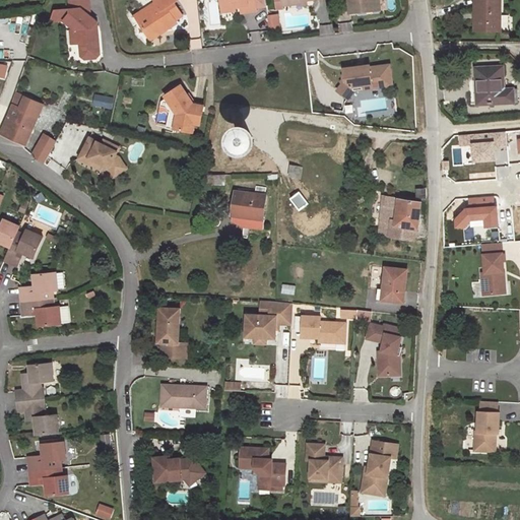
[(96,22),(90,15),(88,0),(80,0),(69,1),(69,9),(54,10),(50,22),(64,20),(74,29),(74,30),(75,44),(79,44),(80,56),(85,60),(96,59),(100,55),(99,42),(93,42),(92,27),(96,22)]
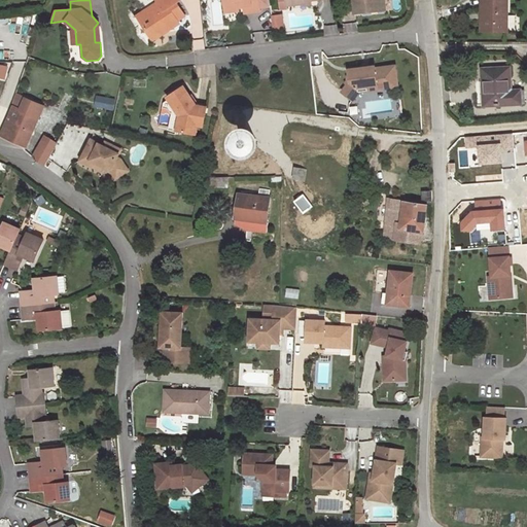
[(185,15),(176,2),(179,0),(155,0),(157,2),(160,5),(139,19),(151,37),(164,29),(165,32),(179,23),(177,21),(185,15)]
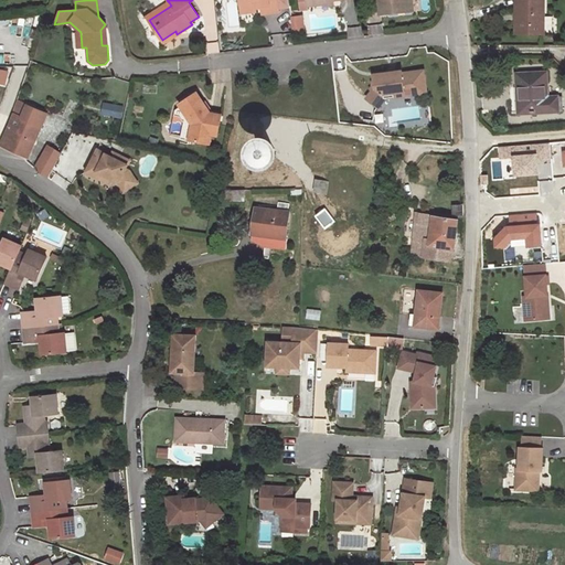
[(289,7),(288,0),(240,0),(241,12),(256,11),(255,8),(255,4),(260,4),(262,7),(262,13),(279,12),(278,8),(289,7)]
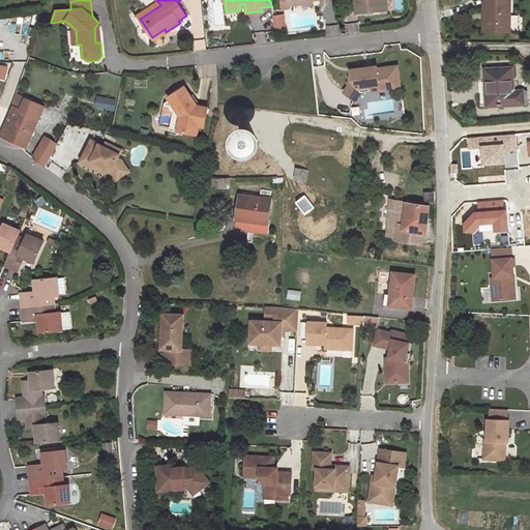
[(281,0),(283,8),(289,8),(288,5),(294,4),(294,1),(305,0),(281,0)]
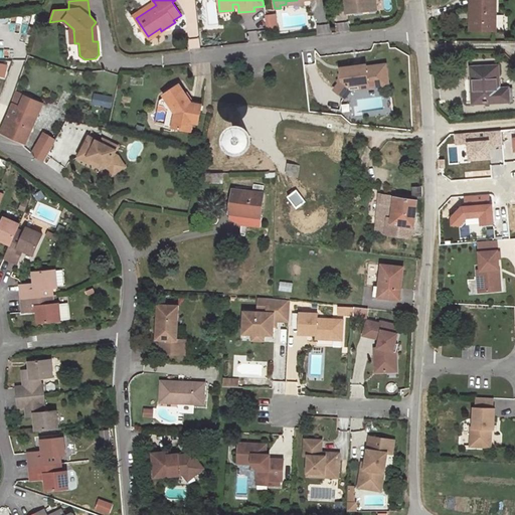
[(346,0),(348,13),(370,10),(368,0),(346,0)]
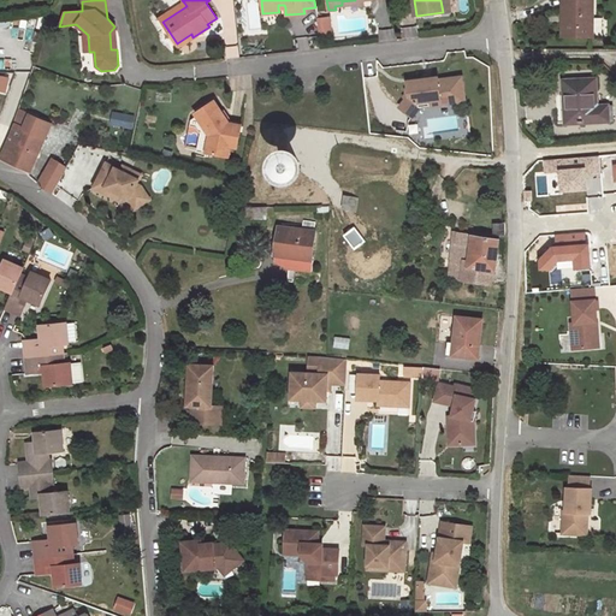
[(451,12),(450,0),(440,0),(443,12),(451,12)]
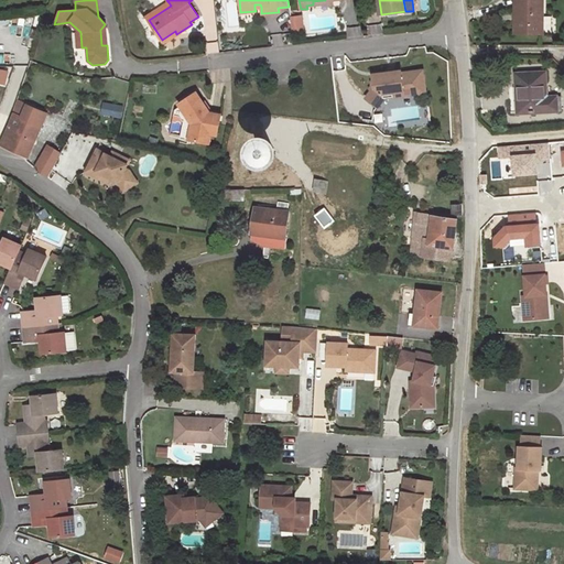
[(543,15),(543,0),(516,0),(516,34),(542,34),(542,32),(542,17),(542,15),(543,15)]
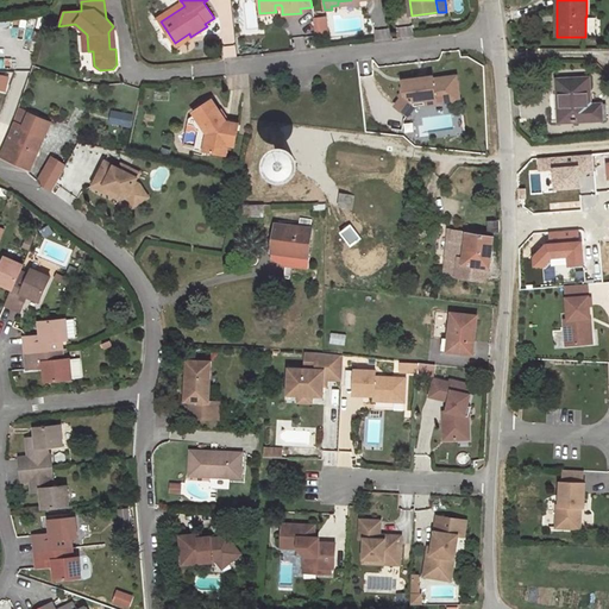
[(161,22),(184,6),(182,2),(158,18),(161,22)]
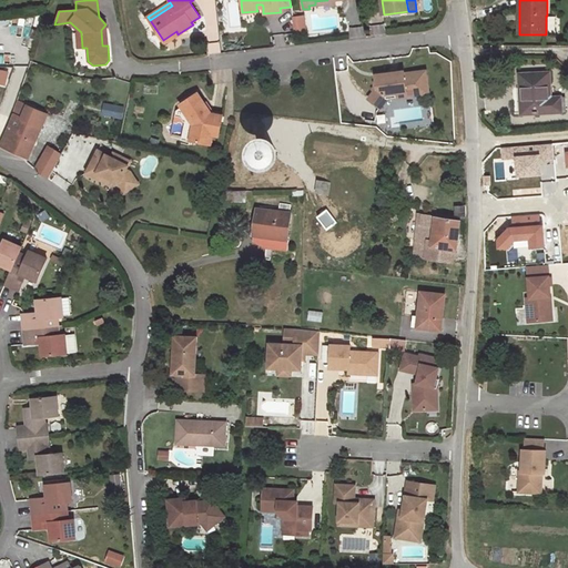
[(305,31),(303,17),(293,19),(294,32),(305,31)]
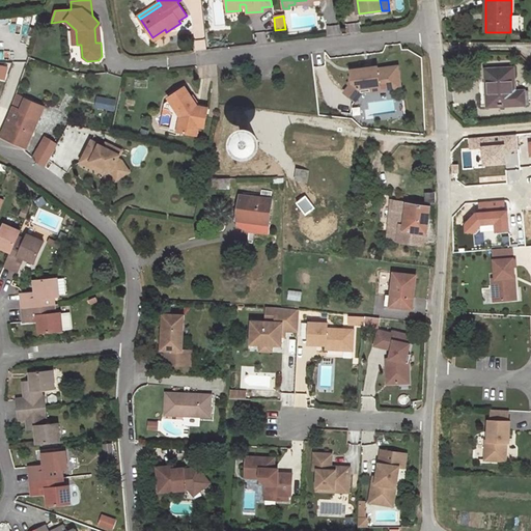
[(519,31),(519,16),(510,16),(510,30),(519,31)]
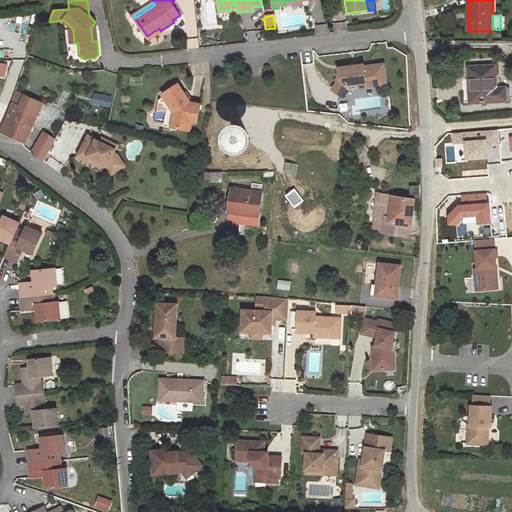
[(148,39),(160,31),(159,28),(147,36),(148,39)]
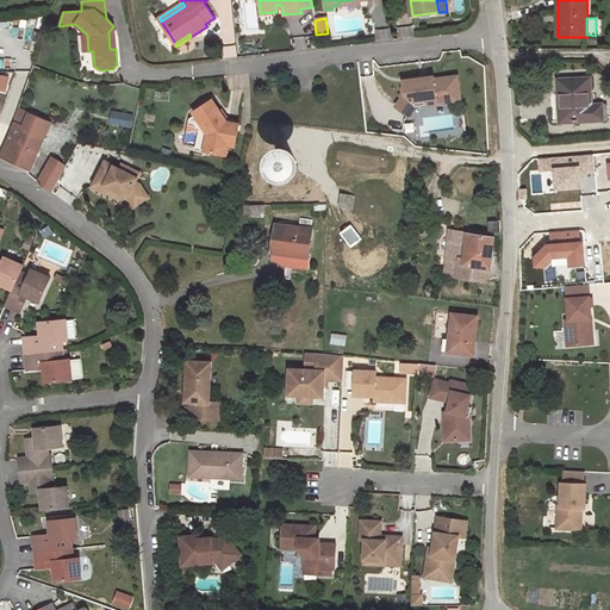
[(88,51),(87,36),(78,36),(80,53),(88,51)]
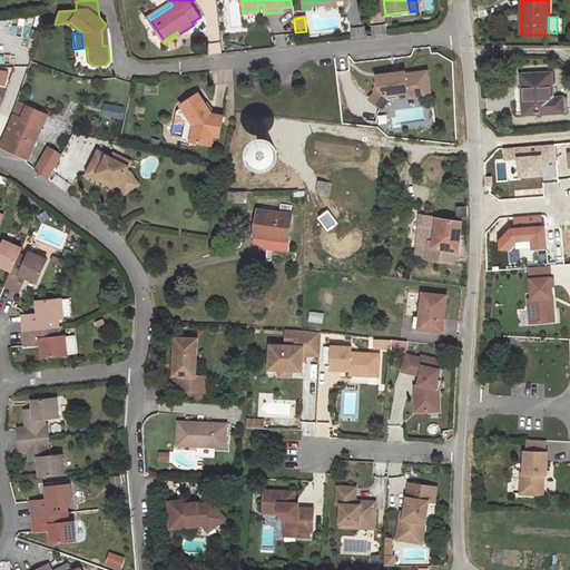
[(430,94),(428,71),(405,74),(405,71),(400,72),(400,76),(397,76),(397,72),(389,74),(390,79),(379,80),(379,87),(370,99),(381,108),(387,99),(387,94),(396,92),(397,98),(409,96),(408,88),(415,87),(416,95),(430,94)]
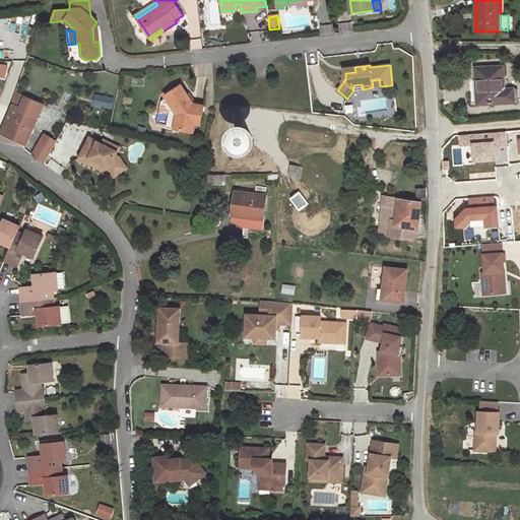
[(518,102),(517,88),(504,89),(503,66),(476,68),(476,81),(480,81),(481,89),(477,90),(477,104),(518,102)]
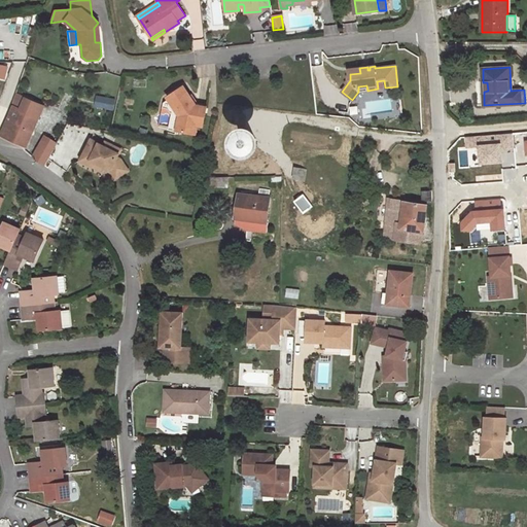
[(196,105),(183,86),(167,97),(169,99),(164,102),(163,107),(168,108),(171,112),(172,112),(172,114),(183,117),(181,132),(196,135),(198,124),(203,125),(206,113),(201,112),(202,106),(196,105)]
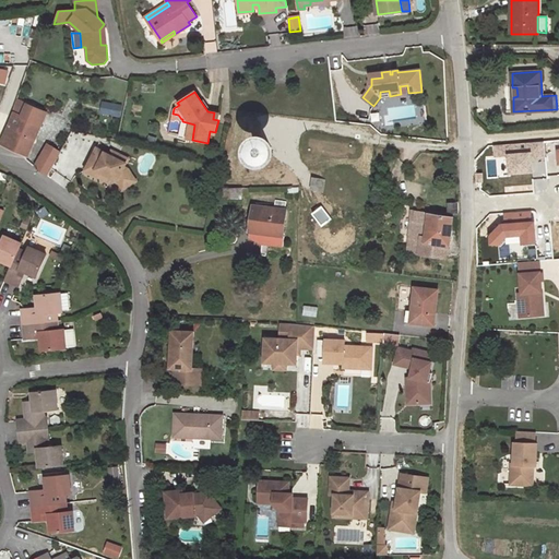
[(46,113),(16,99),(12,111),(14,113),(25,117),(40,125),(46,113)]
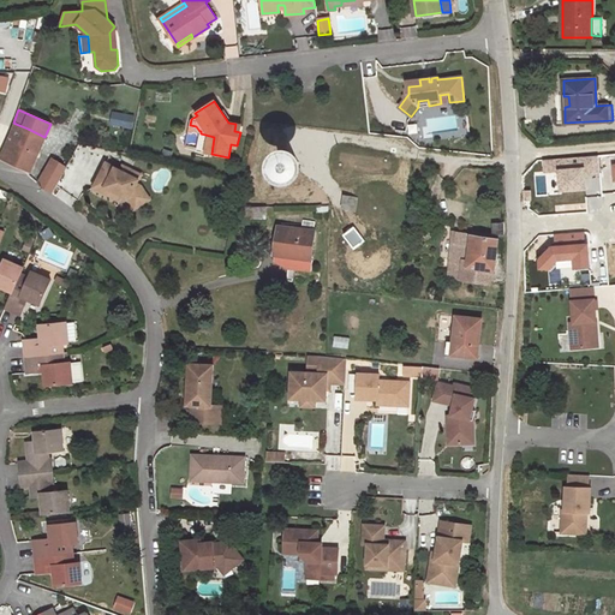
[(121,126),(124,114),(113,113),(111,124),(121,126)]
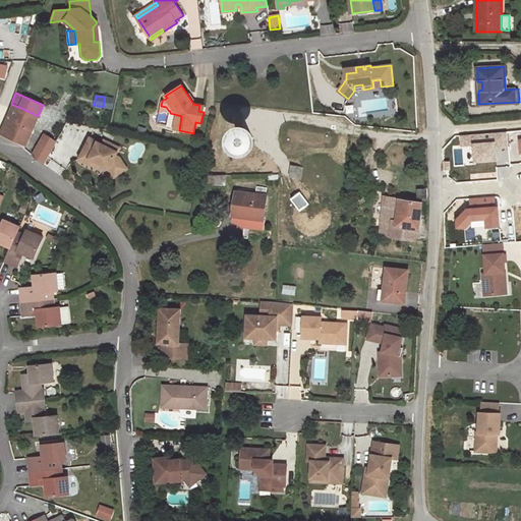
[(17,122),(23,109),(13,105),(8,118),(17,122)]
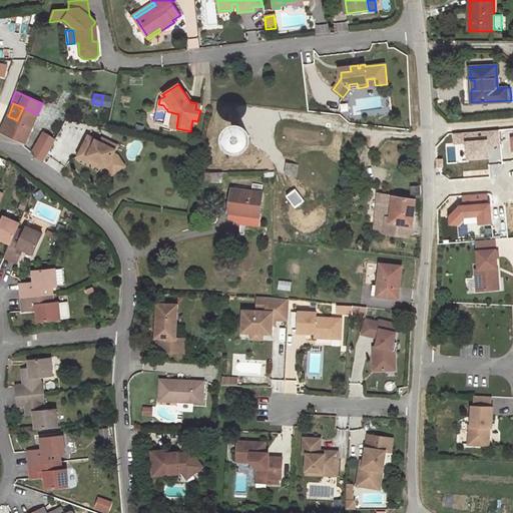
[(25,142),(37,114),(23,107),(17,120),(8,116),(1,131),(25,142)]
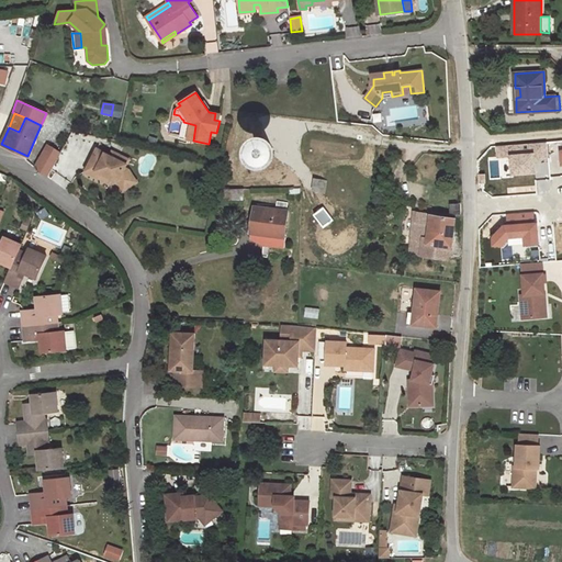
[(193,141),(195,125),(183,122),(180,137),(193,141)]
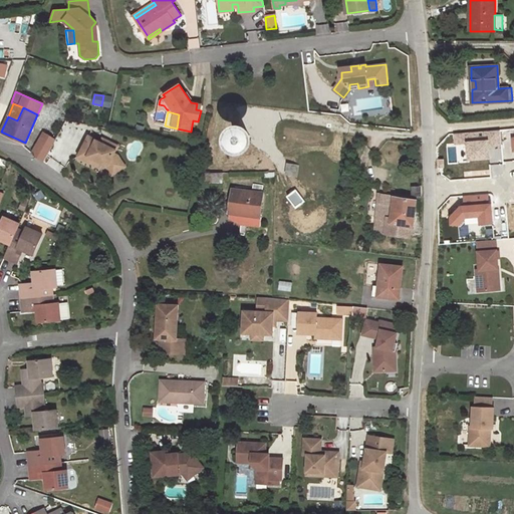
[(225,131),(224,136),(225,141),(228,146),(233,149),(238,151),(243,150),(248,148),(252,145),(255,140),(256,135),(255,130),(253,125),(249,121),(245,119),(240,118),(235,119),(230,122),(227,126),(225,131)]
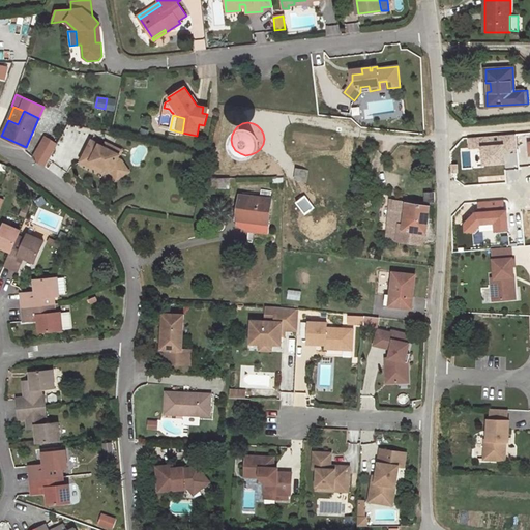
[(46,167),(57,144),(45,137),(32,158),(46,167)]
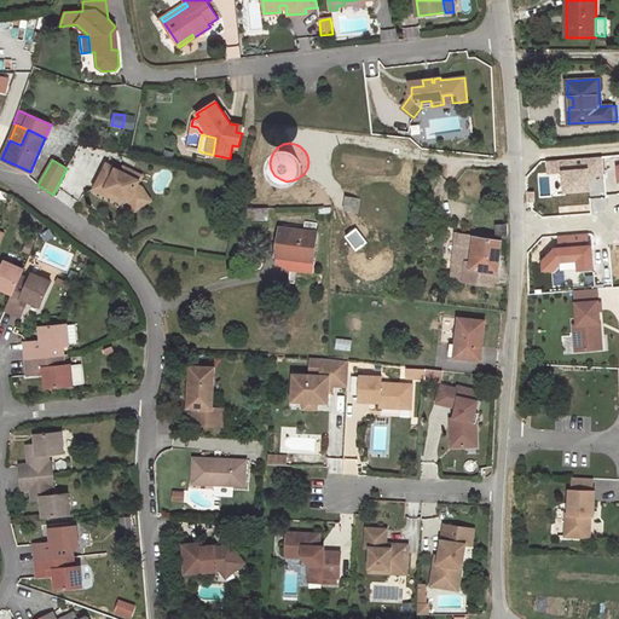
[(137,185),(142,175),(132,171),(129,175),(121,172),(106,163),(94,187),(104,194),(108,187),(120,194),(129,198),(136,208),(150,200),(142,186),(137,185)]
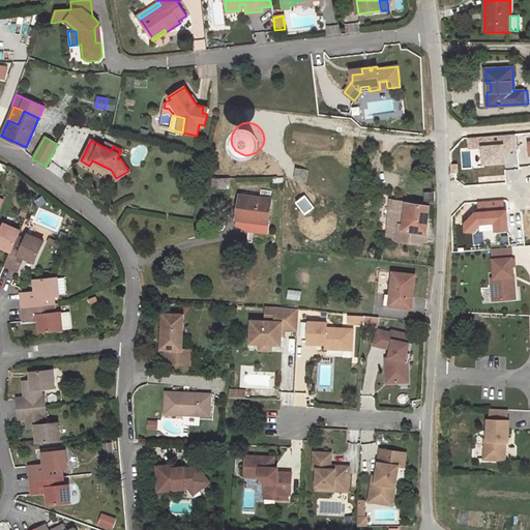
[(99,171),(102,166),(92,160),(89,166),(99,171)]
